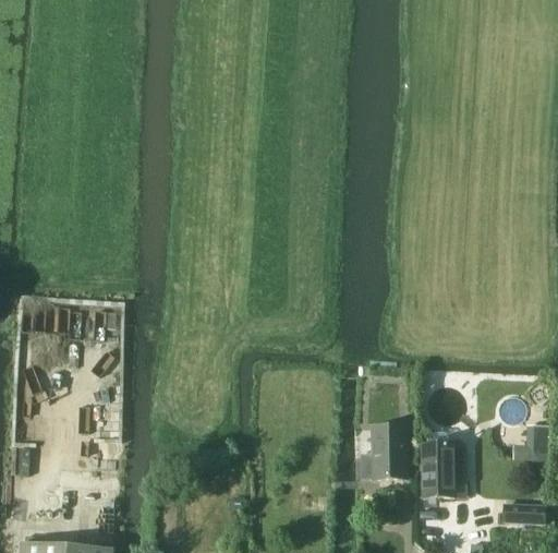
[(372,480),(410,479),(408,423),(370,424),(371,453),(360,453),(360,478),(372,478),(372,480)]
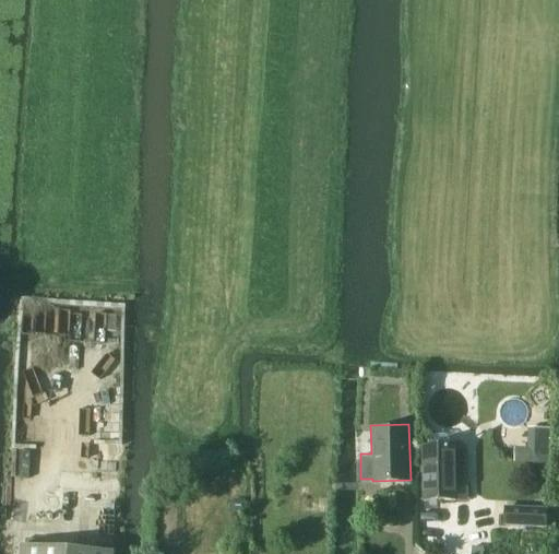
[(518,448),(518,457),(547,458),(549,427),(532,426),(531,448),(518,448)]
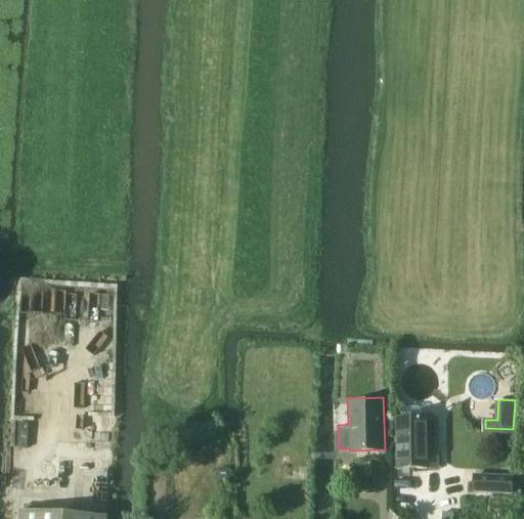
[(401,414),(395,414),(396,467),(427,466),(426,414),(422,414),(422,407),(418,404),(404,404),(401,408),(401,414)]
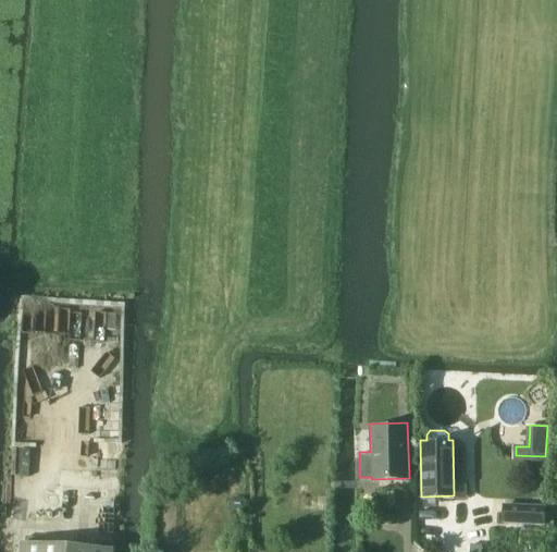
[(502,501),(500,520),(544,523),(545,503),(502,501)]
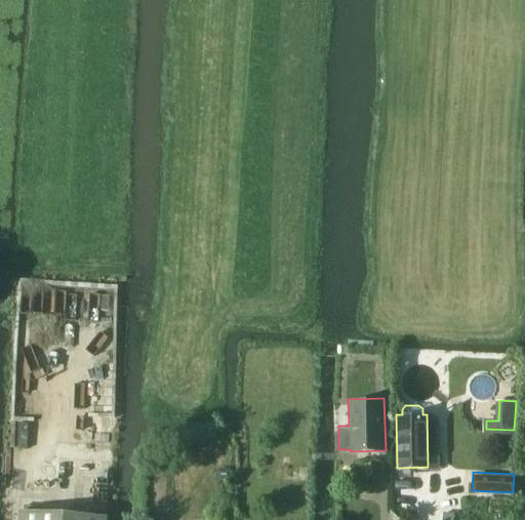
[(21,510),(19,519),(106,519),(106,516),(21,510)]
